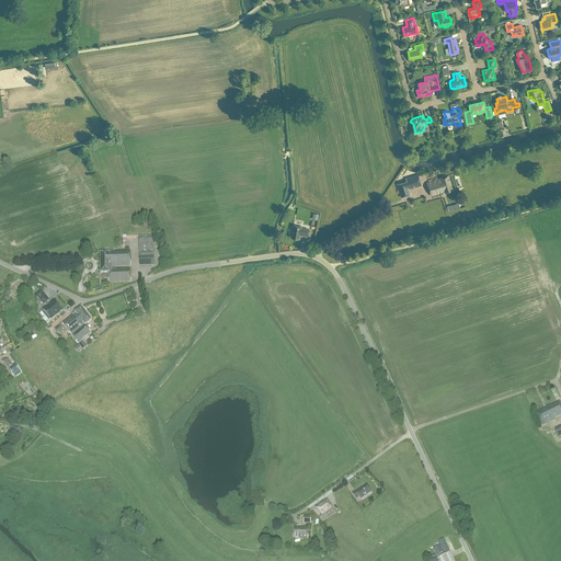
[(419,173),(405,178),(407,181),(397,184),(401,197),(412,194),(411,189),(422,185),(419,173)]
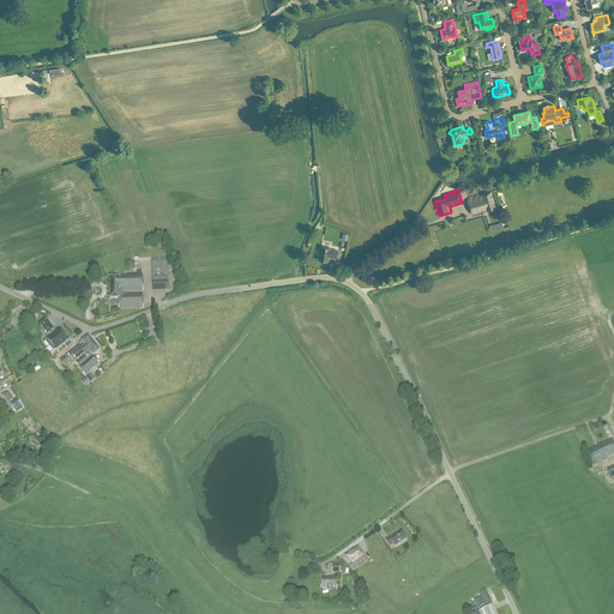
[(495,209),(491,191),(481,193),(481,196),(468,199),(471,214),(487,209),(488,211),(495,209)]
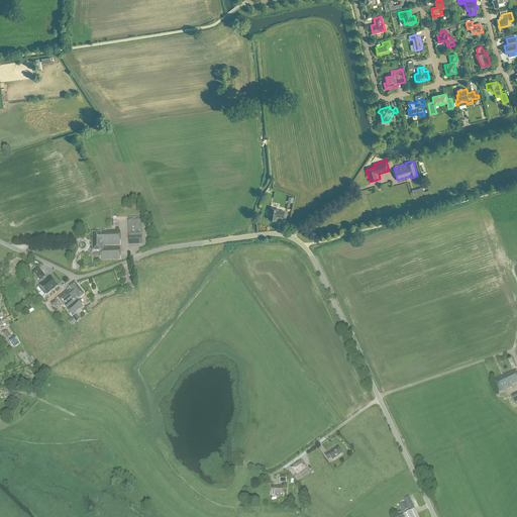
[(283,217),(284,211),(279,210),(279,209),(271,207),(270,211),(269,211),(268,214),(269,215),(269,218),(277,220),(278,216),(279,216),(279,217),(283,217)]
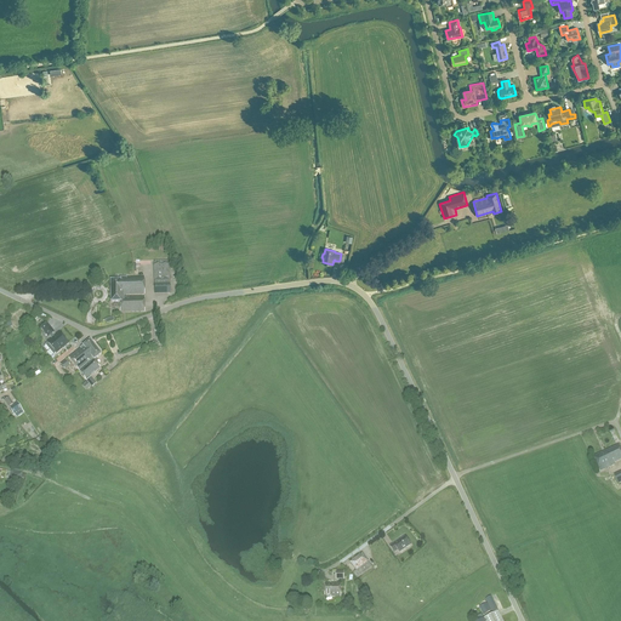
[(154,265),(153,265),(154,280),(154,284),(163,284),(169,284),(169,280),(170,280),(169,265),(154,265)]
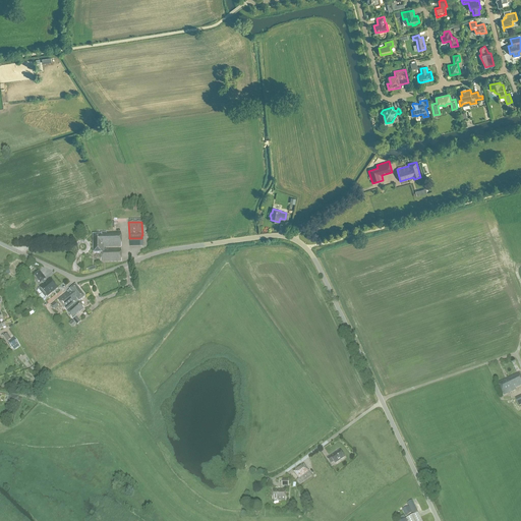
[(121,262),(121,248),(104,249),(104,247),(121,247),(121,232),(101,233),(101,235),(92,235),(93,253),(100,253),(101,262),(121,262)]
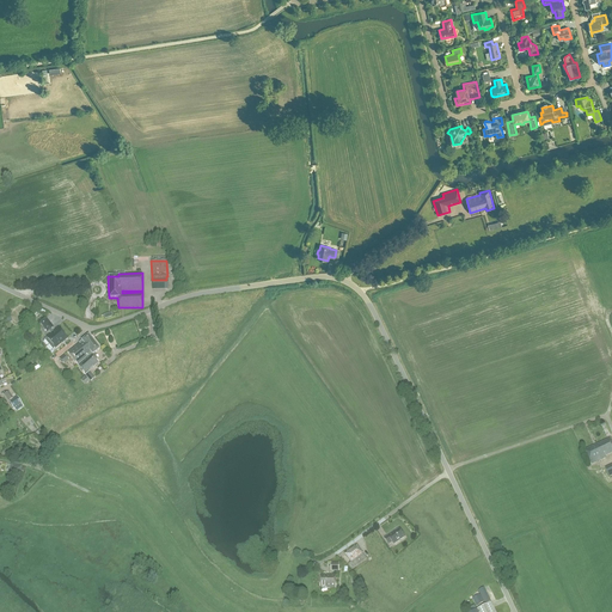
[(167,289),(167,280),(166,280),(152,280),(153,289),(167,289)]
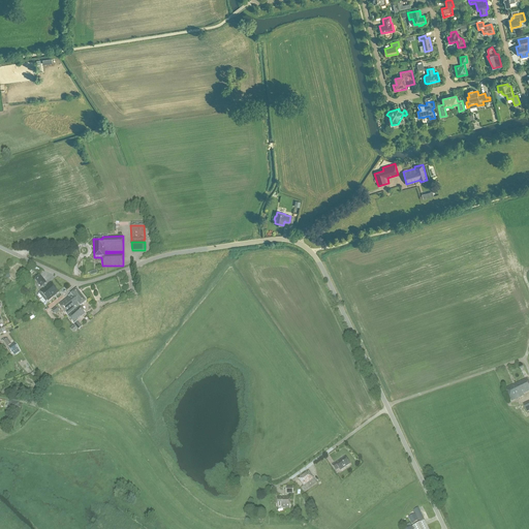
[(34,279),(41,286),(42,286),(43,288),(47,286),(44,284),(45,283),(39,275),(34,279)]
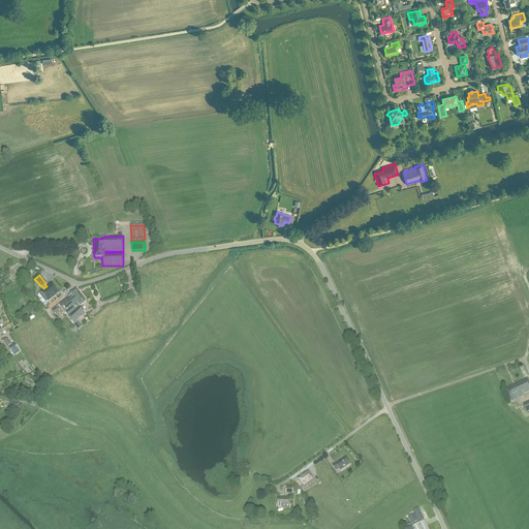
[(38,293),(45,302),(48,301),(58,292),(51,283),(47,286),(43,288),(40,291),(38,293)]
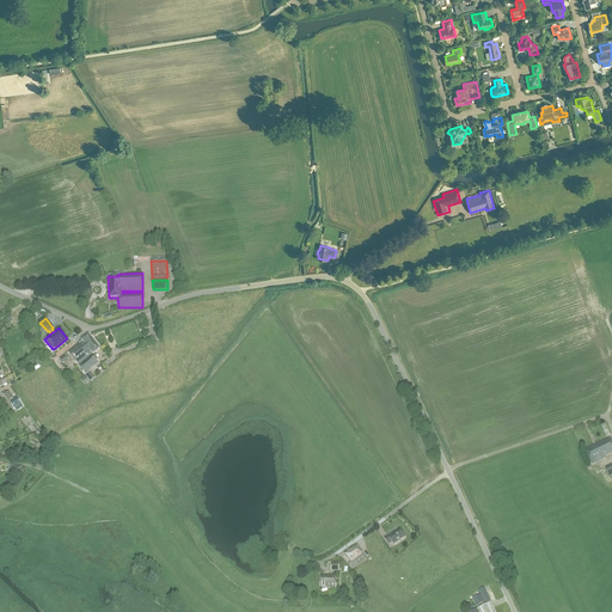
[(90,350),(96,344),(89,335),(67,353),(78,365),(86,357),(84,353),(89,349),(90,350)]
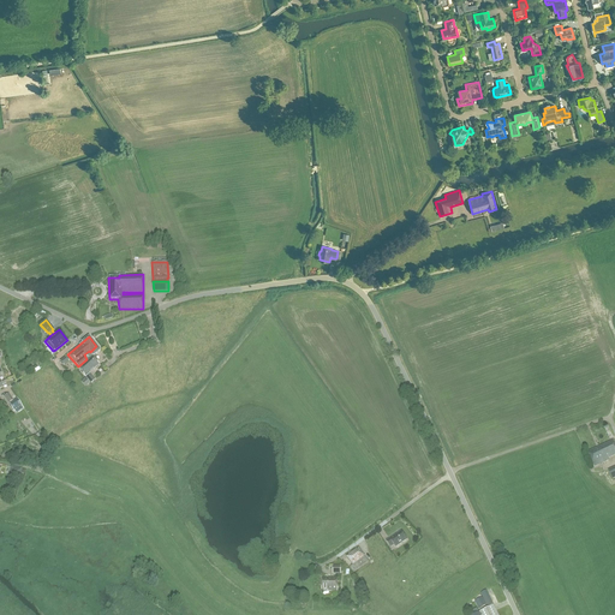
[(85,375),(100,364),(94,356),(100,351),(96,346),(90,352),(89,351),(84,354),(87,359),(78,366),(85,375)]
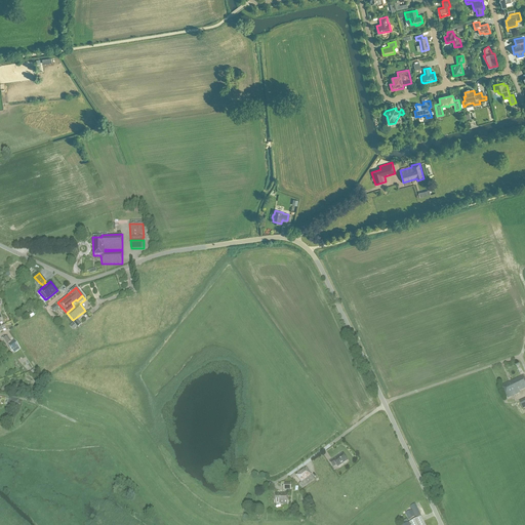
[(54,313),(59,309),(55,304),(50,308),(54,313)]
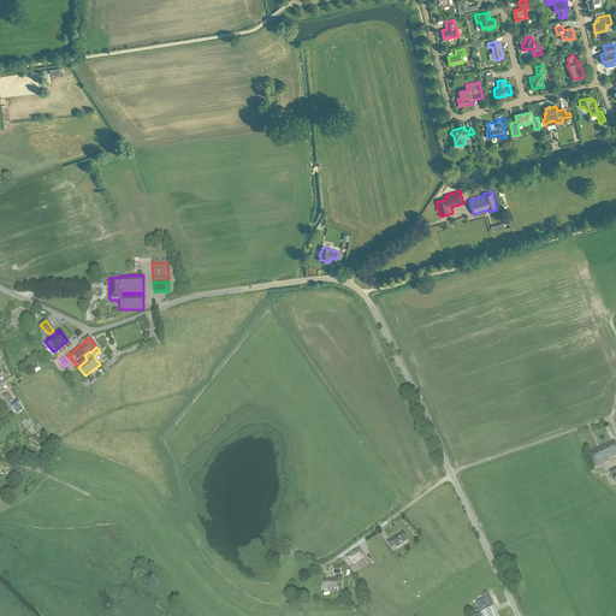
[(96,380),(90,373),(86,378),(87,379),(84,380),(86,383),(88,380),(92,384),(96,380)]
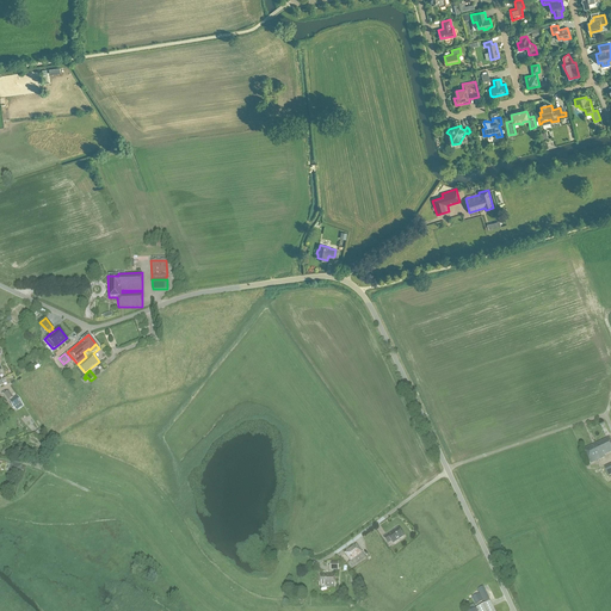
[(20,401),(17,396),(8,401),(12,407),(13,406),(20,402),(20,401)]
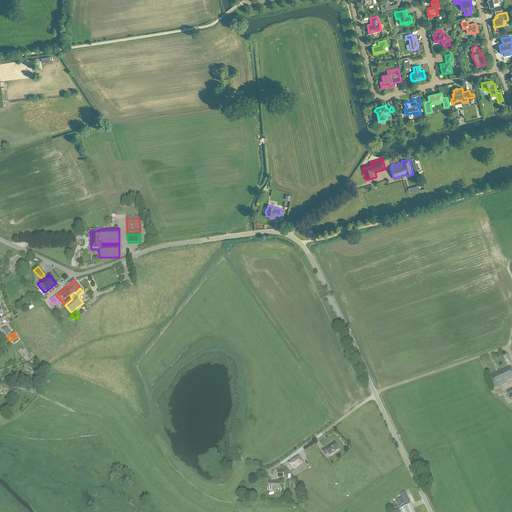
[(507,381),(511,378),(511,370),(510,367),(490,377),(495,389),(507,383),(507,382),(507,381)]
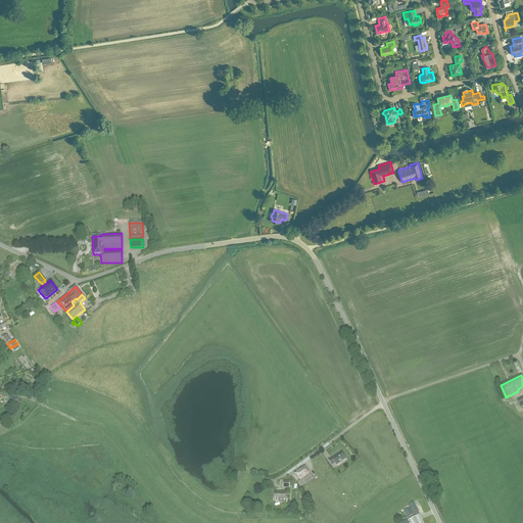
[(8,403),(17,406),(18,398),(9,397),(8,403)]
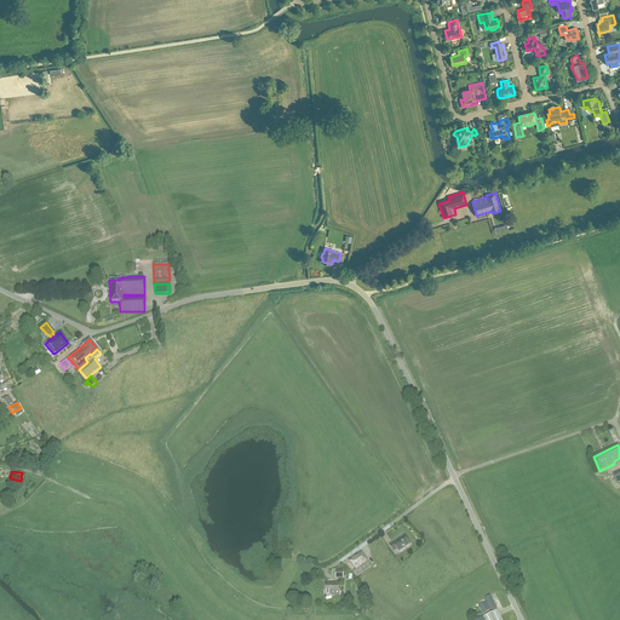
[(399,551),(411,544),(405,535),(397,540),(390,545),(394,551),(397,549),(399,551)]
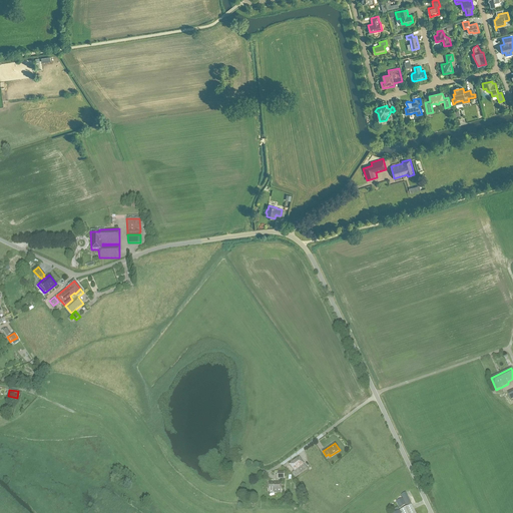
[(294,471),(292,473),(295,477),(308,468),(305,464),(300,457),(289,464),(294,471)]
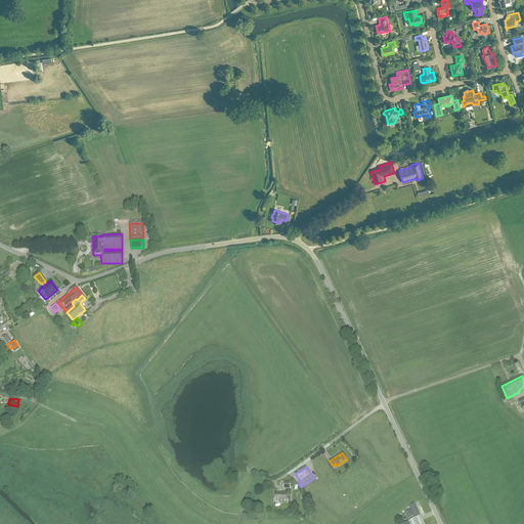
[(288,504),(288,492),(281,492),(281,493),(274,493),(274,503),(279,503),(279,504),(288,504)]
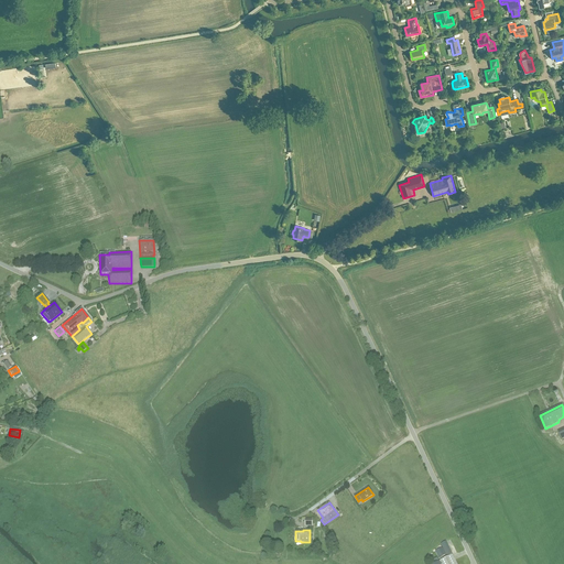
[(452,554),(446,541),(441,543),(447,556),(452,554)]
